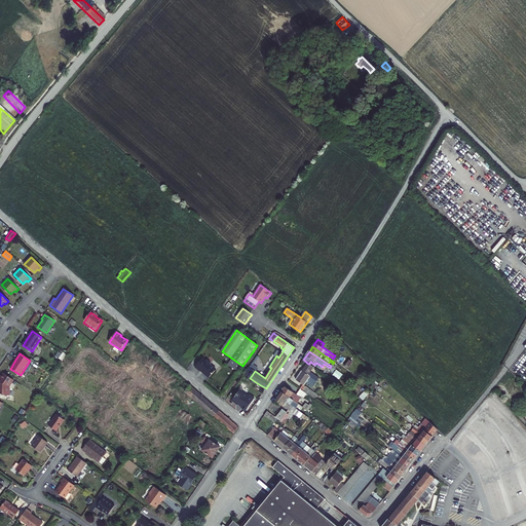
[(202,357),(195,367),(199,370),(200,370),(201,370),(201,369),(211,376),(216,369),(216,366),(212,364),(212,361),(208,358),(207,360),(202,357)]
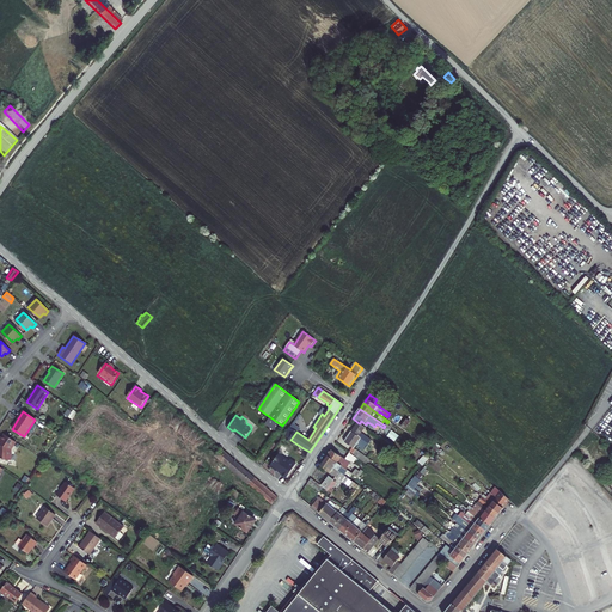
[(282,426),(270,417),(265,424),(277,433),(282,426)]
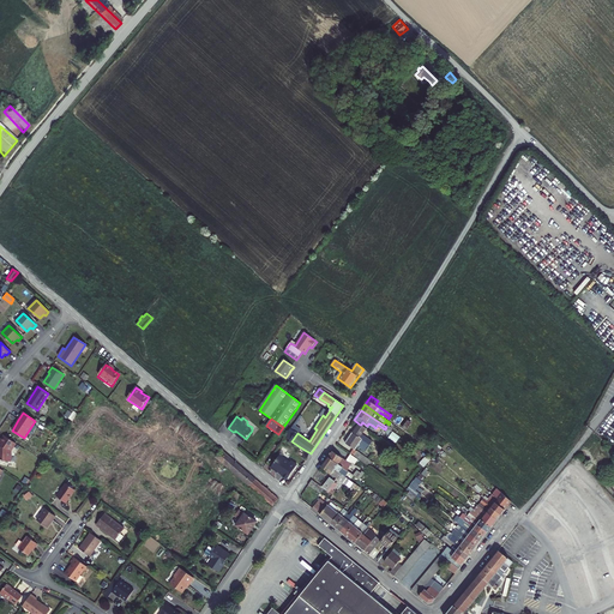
[(361,425),(360,425),(354,434),(353,433),(345,444),(354,450),(356,451),(359,447),(367,452),(373,443),(362,435),(366,429),(361,425)]
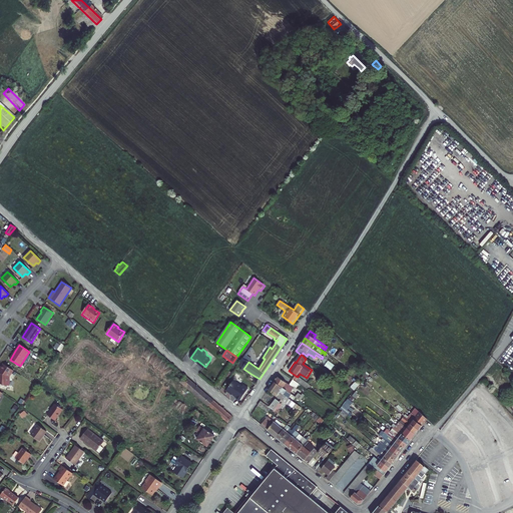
[(243,359),(238,365),(243,369),(248,362),(245,360),(243,359)]
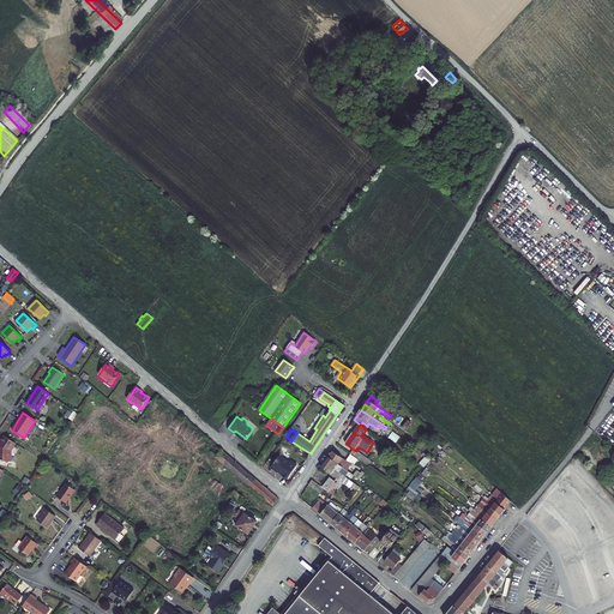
[(16,444),(4,437),(0,441),(0,459),(1,461),(1,462),(10,462),(11,451),(16,444)]
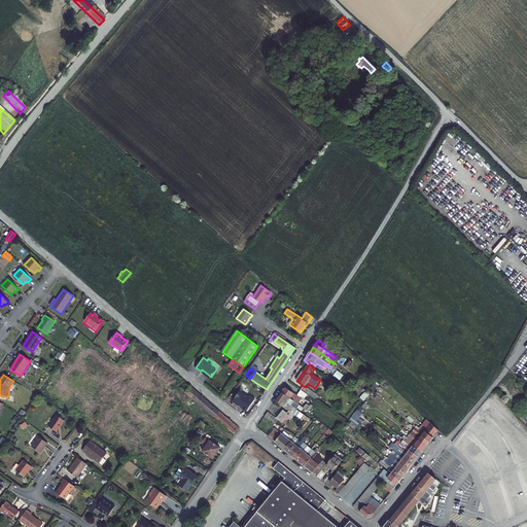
[(185,392),(235,434),(239,428),(190,386),(189,387),(185,383),(182,387),(186,391),(185,392)]
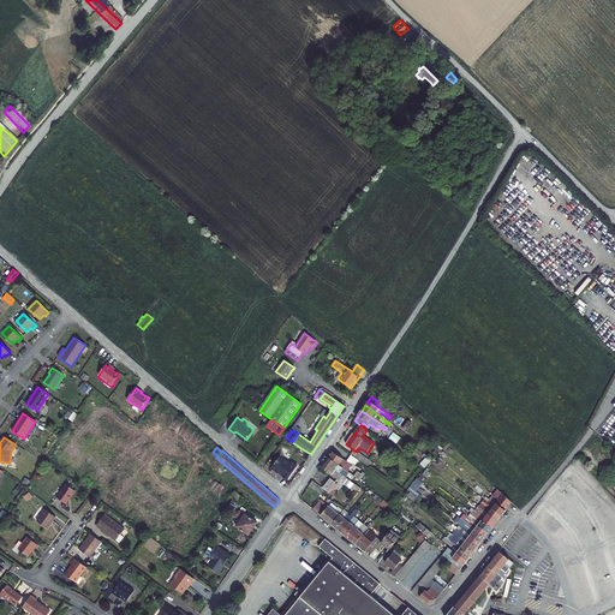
[(311,454),(303,449),(299,454),(308,460),(311,454)]
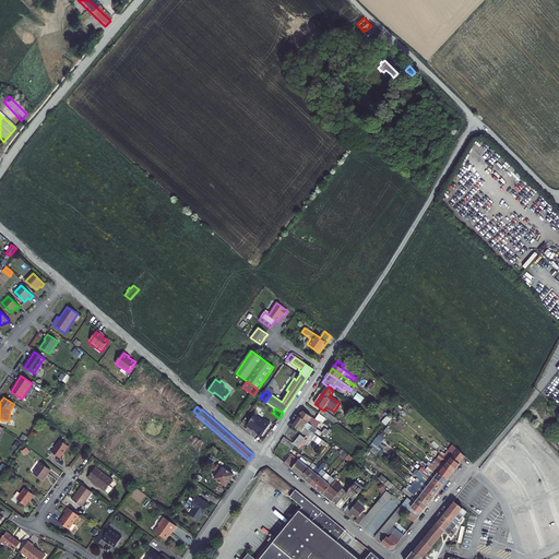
[(310,416),(302,411),(299,416),(309,423),(317,429),(328,437),(332,430),(330,428),(329,430),(318,423),(319,421),(310,416)]
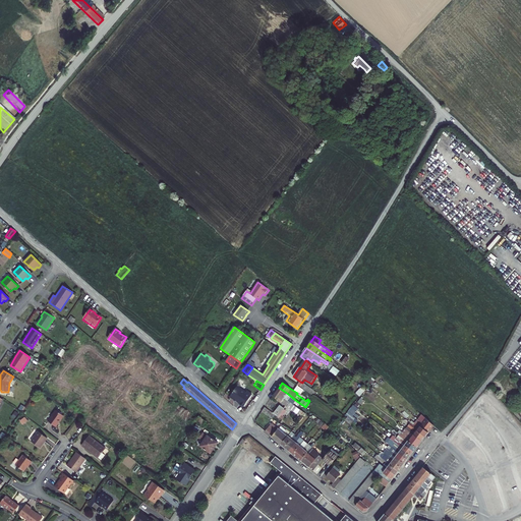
[(315,392),(303,384),(301,387),(307,391),(313,396),(315,392)]
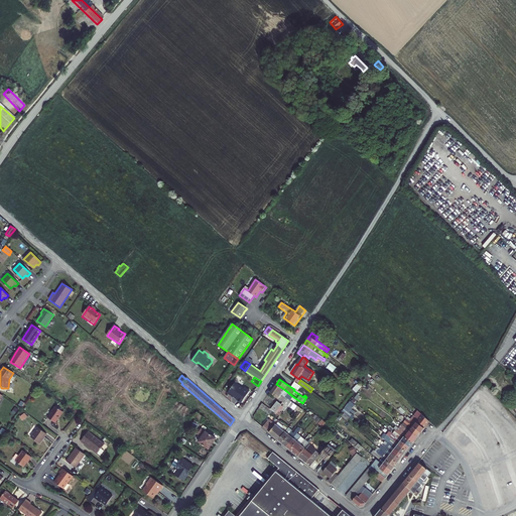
[(244,388),(234,382),(228,392),(232,396),(232,395),(236,397),(236,398),(238,399),(237,400),(241,403),(250,390),(244,387),(244,388)]
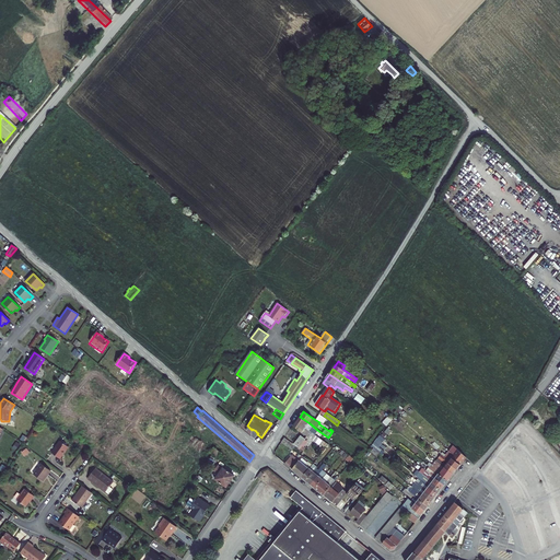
[(327,419),(319,415),(316,418),(324,423),(327,419)]
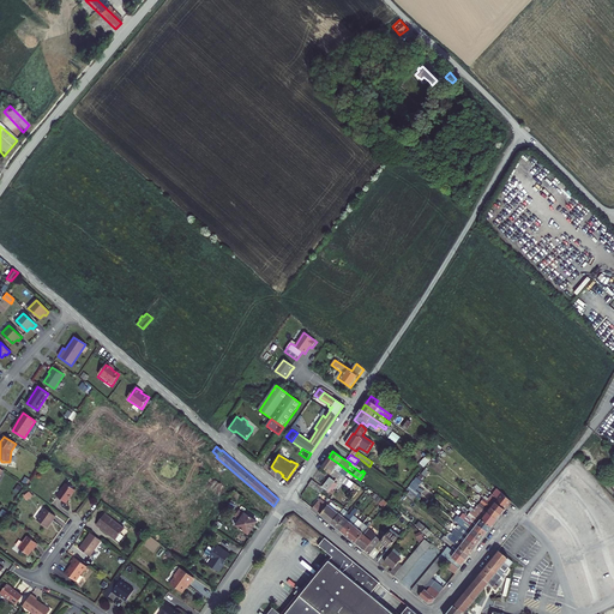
[(329,457),(325,462),(344,476),(348,471),(339,464),(329,457)]
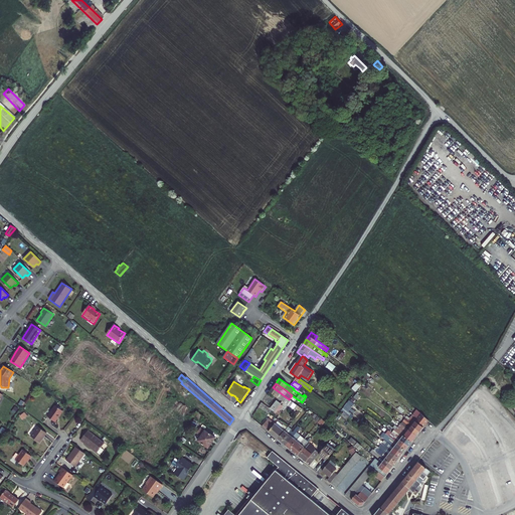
[(303,409),(289,399),(273,387),(270,391),(287,404),(295,409),(295,408),(301,411),(303,409)]
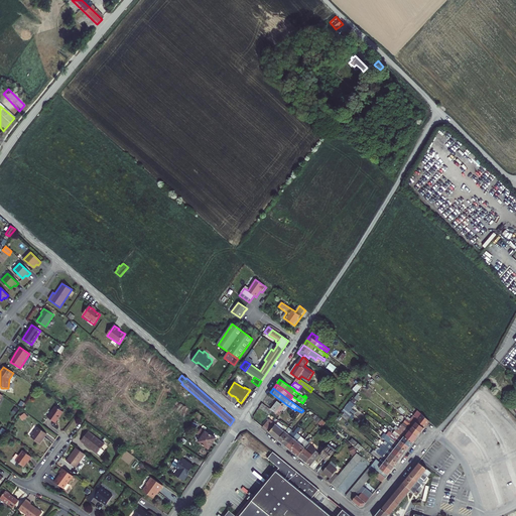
[(281,405),(278,402),(272,409),(279,415),(281,413),(278,410),(281,405)]
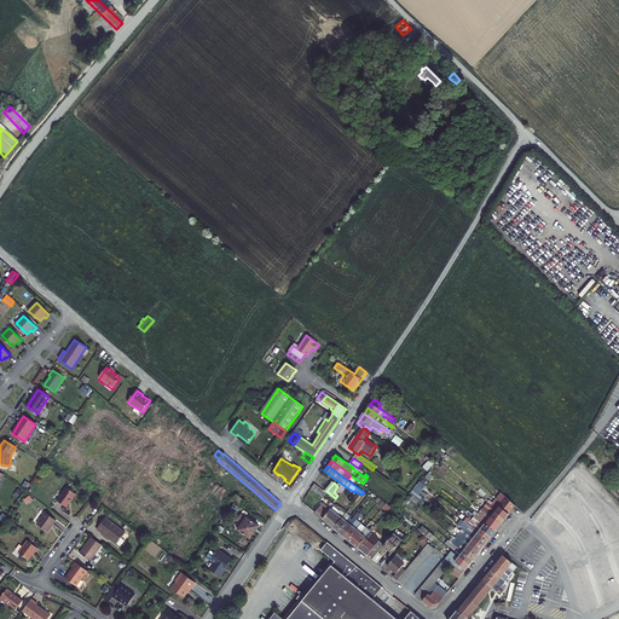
[(327,492),(316,484),(312,490),(323,498),(327,492)]
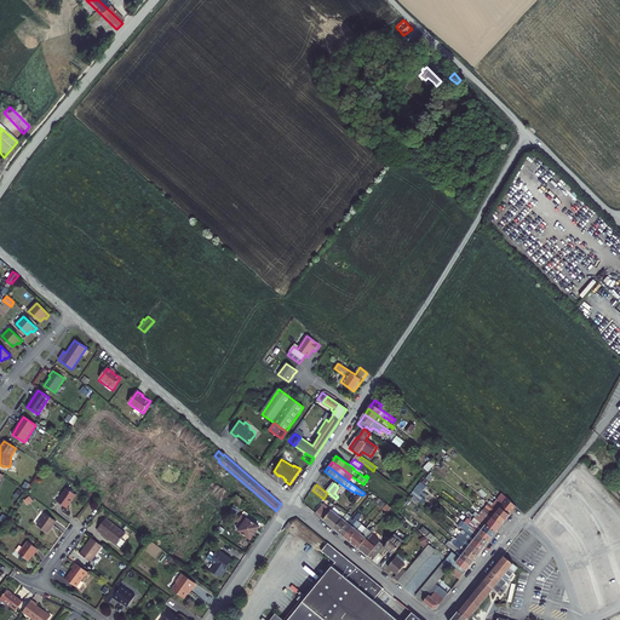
[(68,488),(58,501),(68,509),(74,499),(73,499),(76,494),(68,488)]
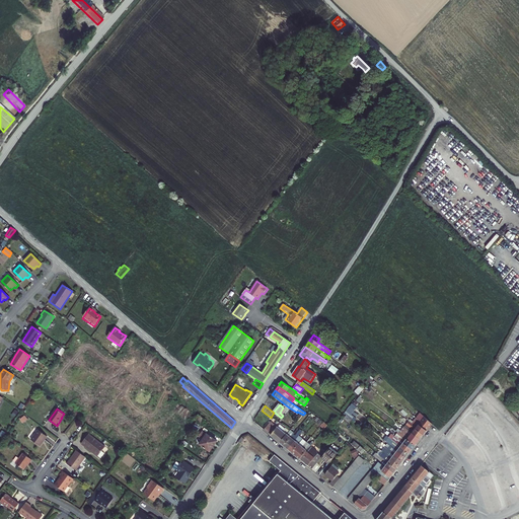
[(417,419),(428,427),(431,423),(420,414),(417,419)]
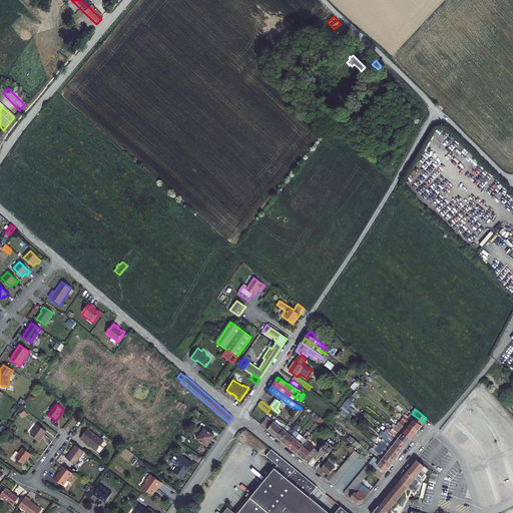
[(195,410),(195,411),(192,414),(199,419),(202,415),(195,410)]
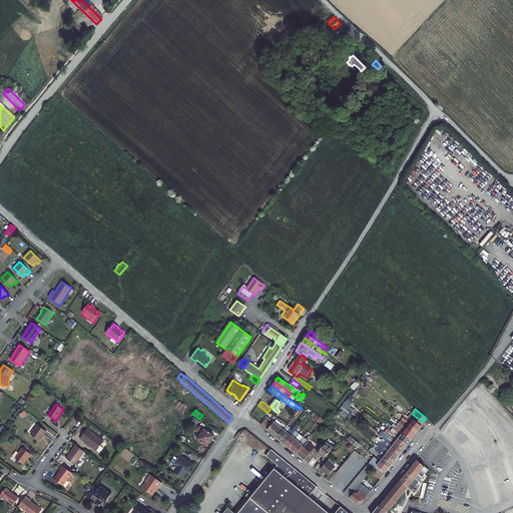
[(410,417),(406,414),(404,416),(410,420),(408,422),(418,431),(422,426),(421,425),(423,422),(412,414),(410,417)]
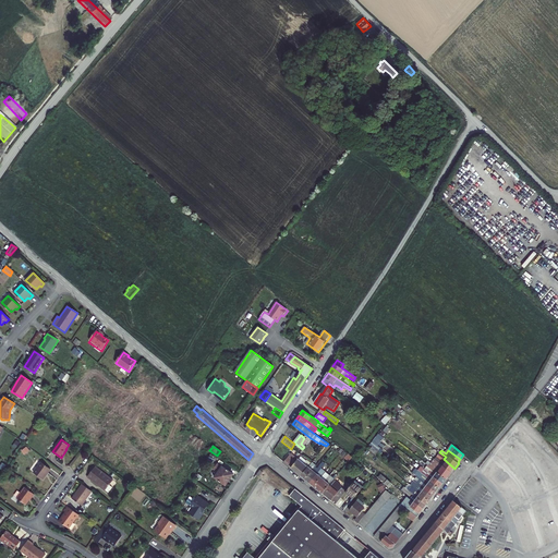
[(434,460),(451,473),(455,469),(444,459),(446,457),(439,452),(434,460)]
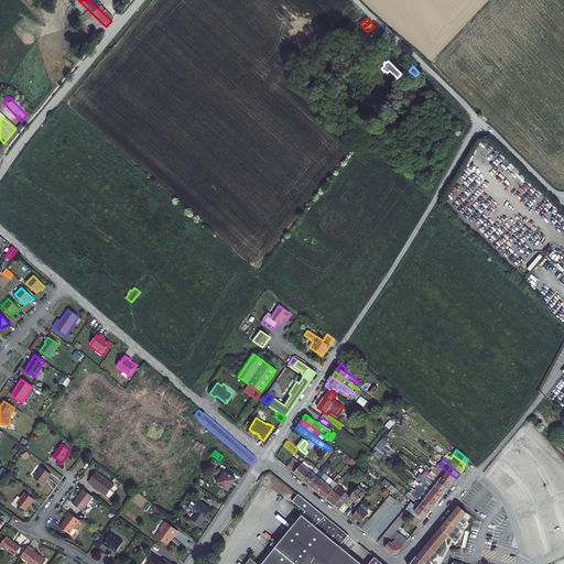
[(307,469),(294,458),(288,466),(304,480),(312,473),(314,468),(310,465),(307,469)]
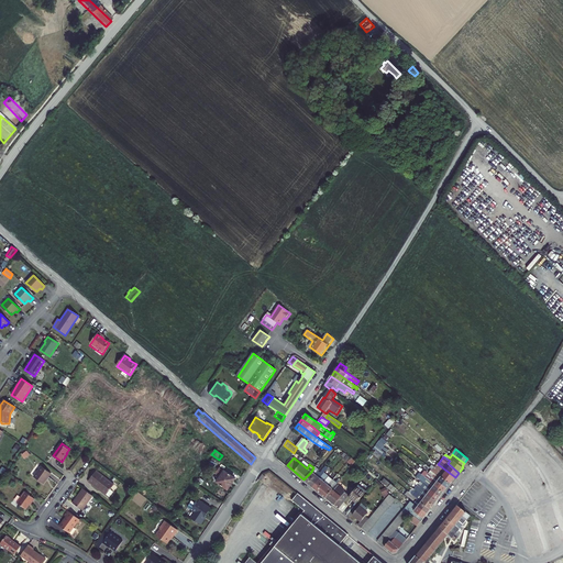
[(433,470),(433,471),(450,484),(455,477),(438,464),(434,467),(433,470)]
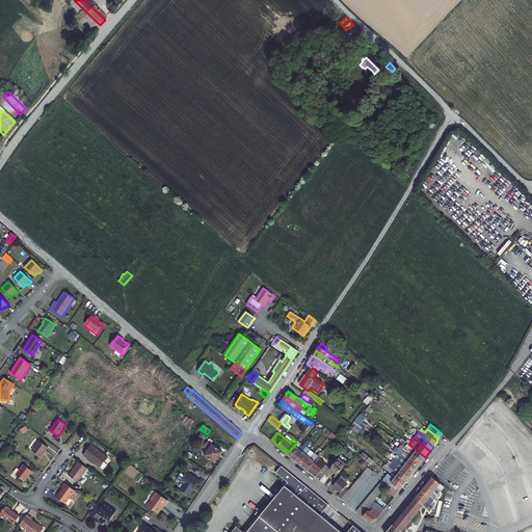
[(41,441),(33,451),(42,457),(49,448),(41,441)]
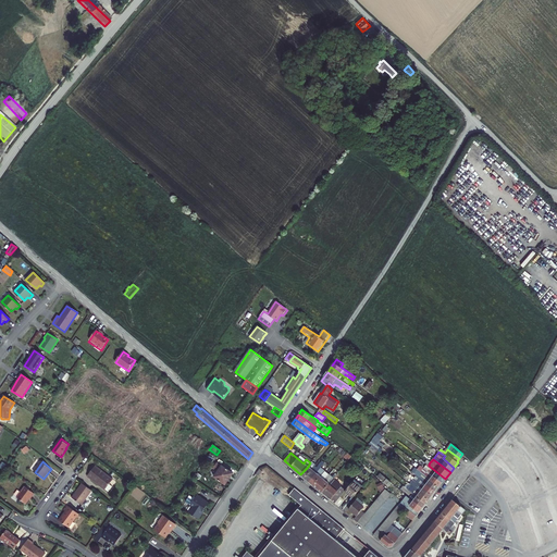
[(308,467),(300,474),(305,479),(314,466),(316,465),(311,461),(310,462),(308,467)]
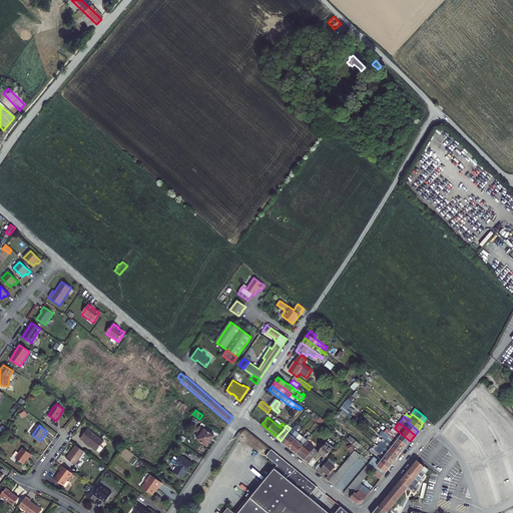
[(207,447),(214,436),(199,426),(195,432),(200,435),(197,439),(207,447)]
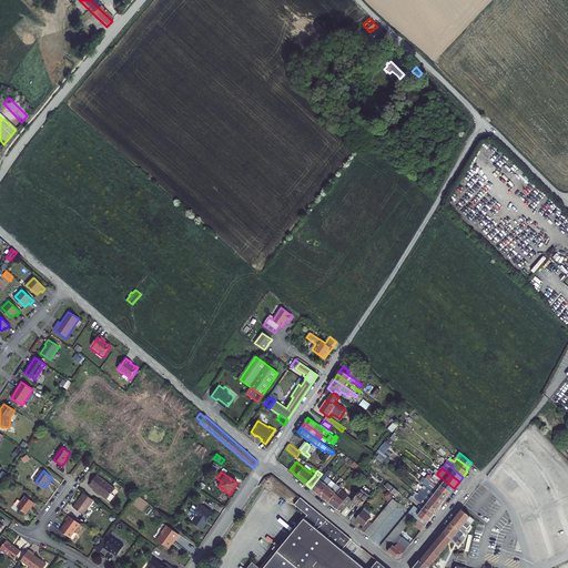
[(323,477),(321,475),(311,488),(315,492),(326,479),(328,476),(325,474),(323,477)]
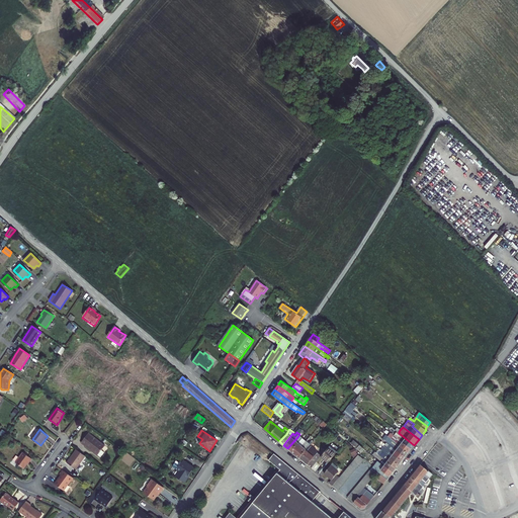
[(82,442),(98,455),(105,445),(89,433),(82,442)]
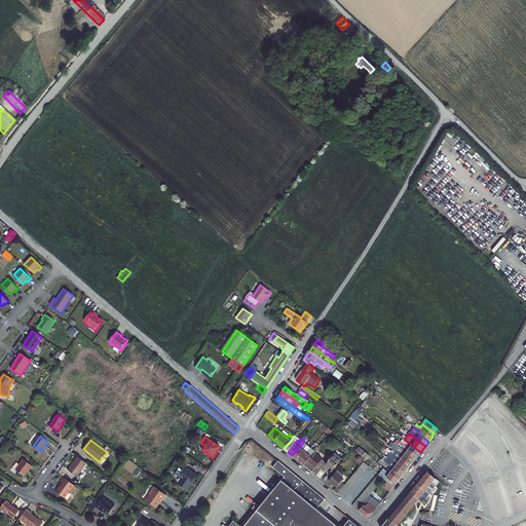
[(403,445),(406,447),(417,456),(420,452),(405,440),(402,444),(403,445)]
